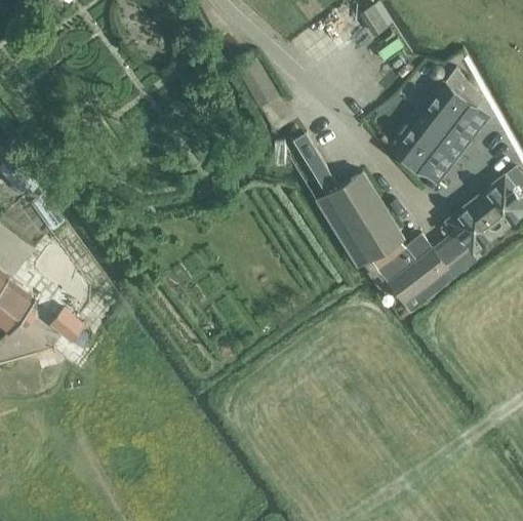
[(388,30),(374,8),(364,15),(377,36),(388,30)]
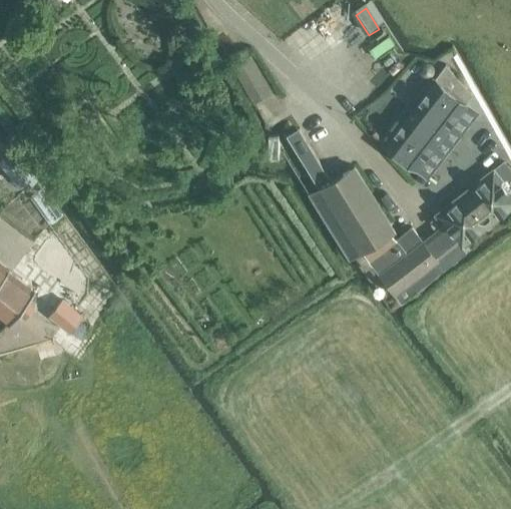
[(248,83),(266,73),(253,54),(237,64),(248,83)]
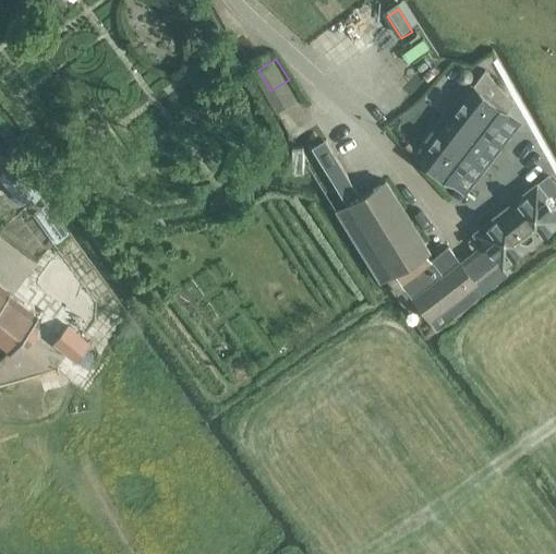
[(507,116),(516,105),(488,73),(422,159),(457,187),(510,118),(507,116)]
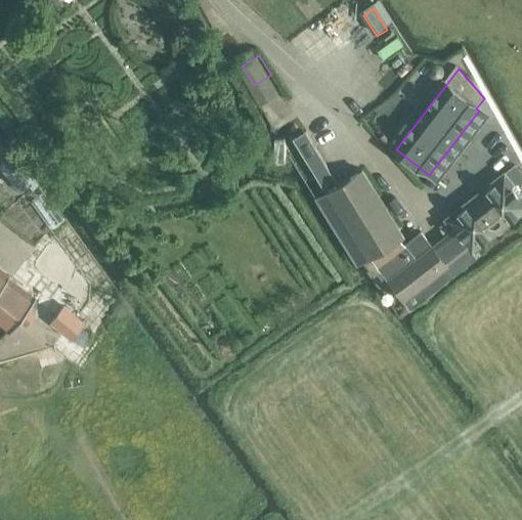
[(255,87),(266,105),(284,95),(272,77),(255,87)]
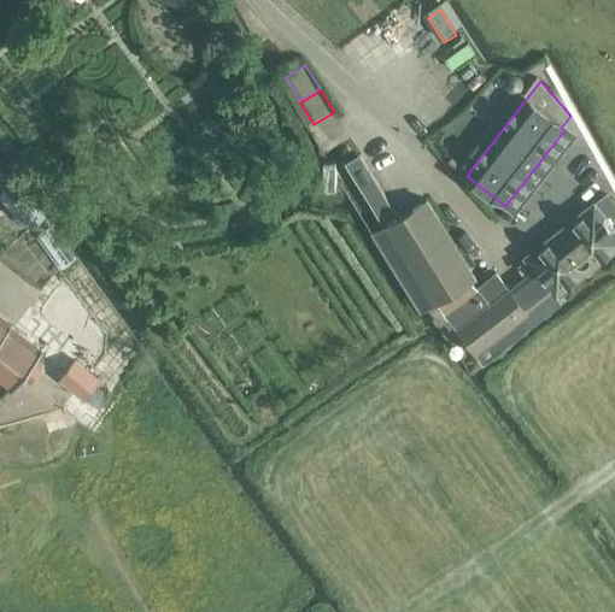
[(386,230),(434,309),(439,305),(446,316),(485,366),(539,325),(531,316),(556,295),(560,299),(614,252),(614,233),(596,210),(528,262),(540,277),(514,296),(511,293),(492,307),(473,284),(478,281),(429,204),(386,230)]
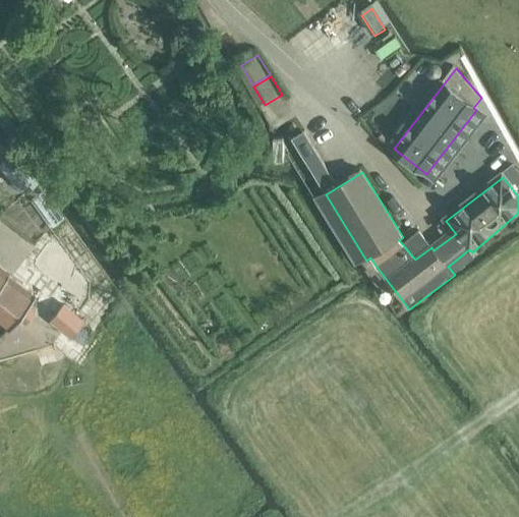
[(0,323),(11,331),(10,331),(11,332),(12,331),(37,299),(38,298),(37,298),(0,270),(0,323)]
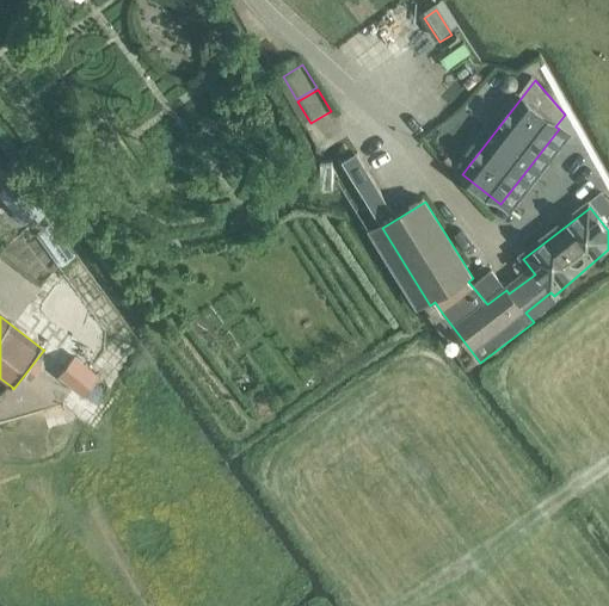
[(78,362),(62,381),(85,399),(99,379),(78,362)]
